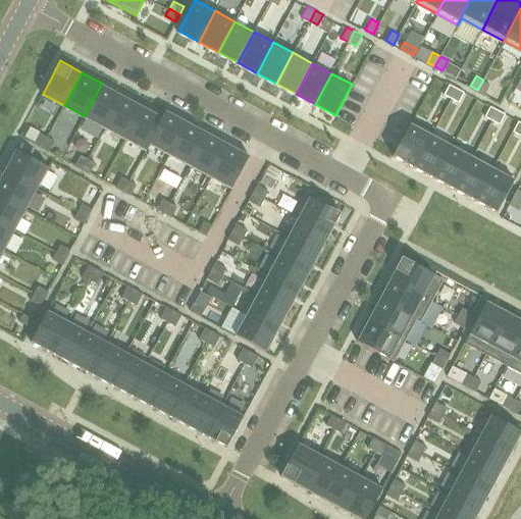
[(483,80),(477,90),(485,94),(490,84),(483,80)]
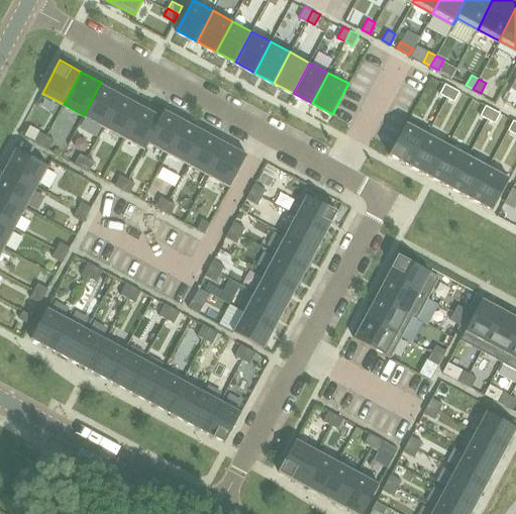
[(104,126),(121,93),(101,82),(84,115),(104,126)]
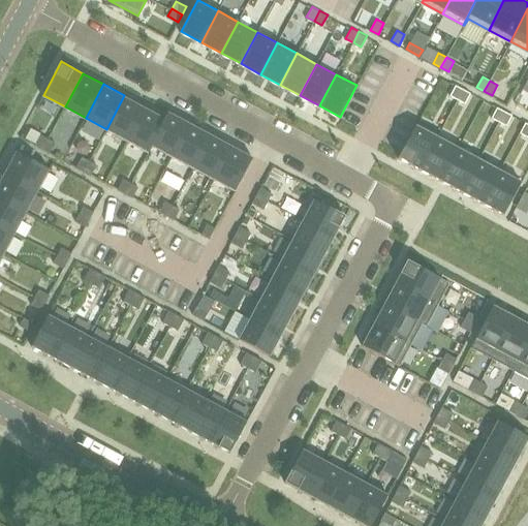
[(456,84),(451,94),(458,98),(463,88),(456,84)]
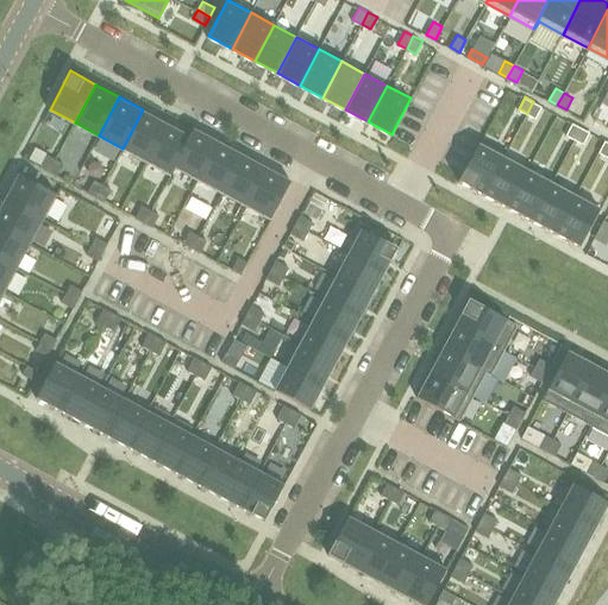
[(533,101),(527,113),(536,118),(543,106),(533,101)]
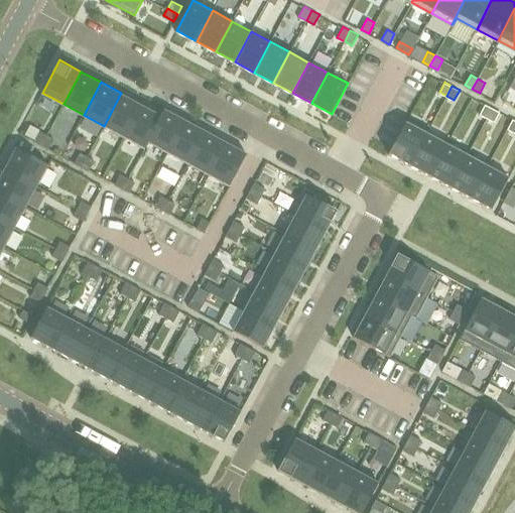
[(124,136),(141,104),(121,93),(104,126),(124,136)]
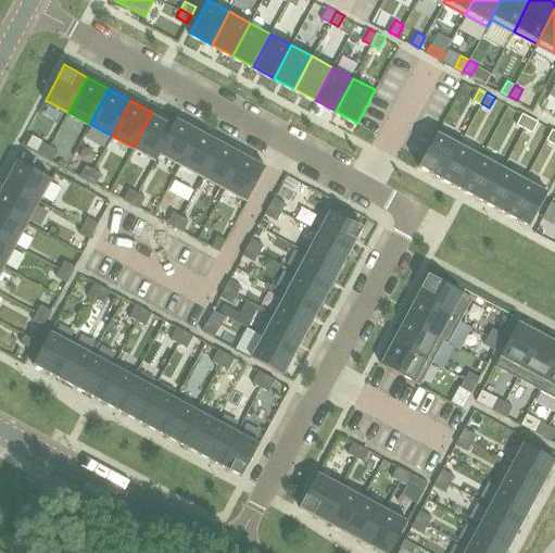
[(522,111),(517,123),(525,126),(531,115),(522,111)]
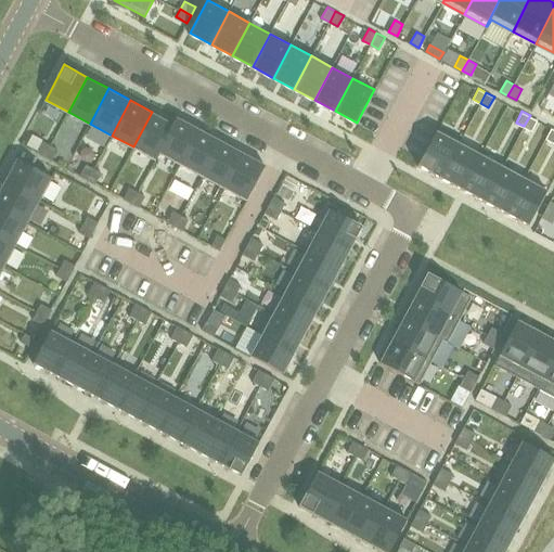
[(133,146),(155,158),(178,116),(177,116),(172,123),(152,112),(133,146)]
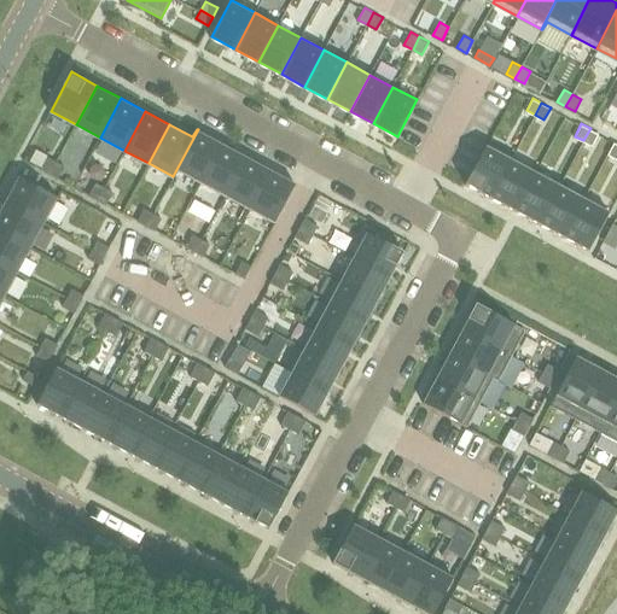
[(591,128),(583,140),(592,145),(599,133),(591,128)]
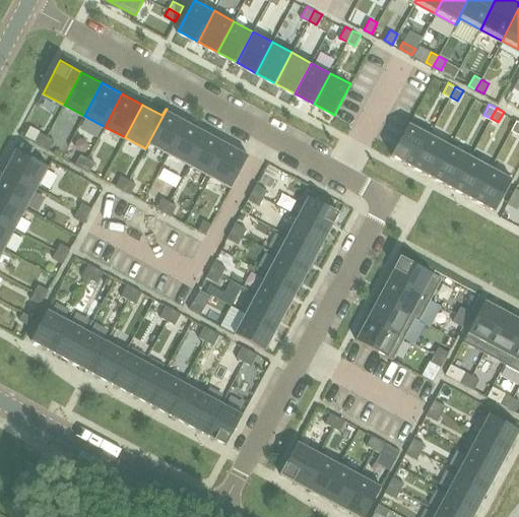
[(187,120),(167,109),(145,148),(146,149),(149,142),(169,153),(187,120)]
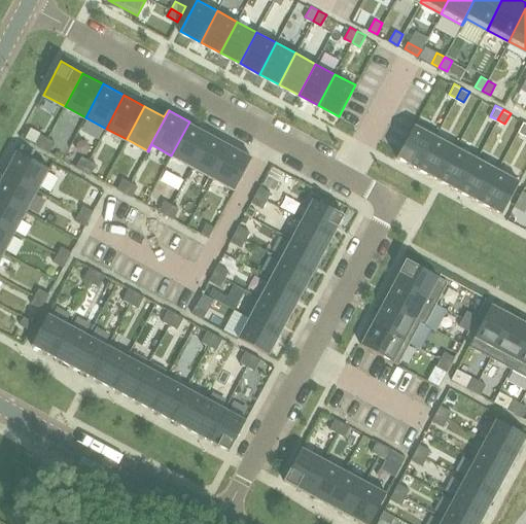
[(189,121),(171,155),(191,166),(210,133),(189,121)]
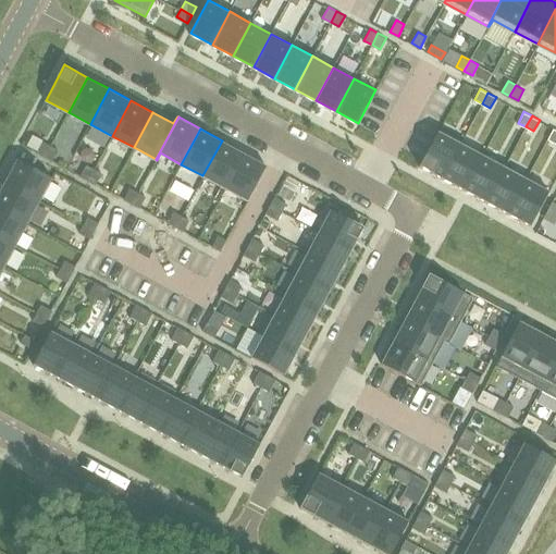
[(424,157),(420,164),(443,176),(461,143),(439,131),(424,157)]
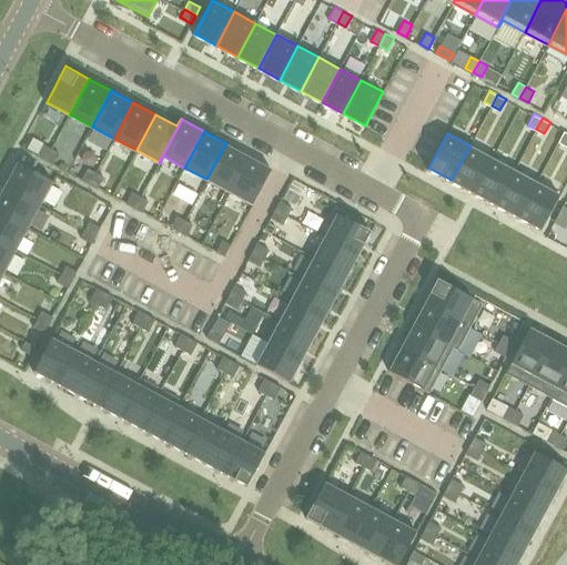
[(44,142),(38,153),(46,158),(52,147),(44,142)]
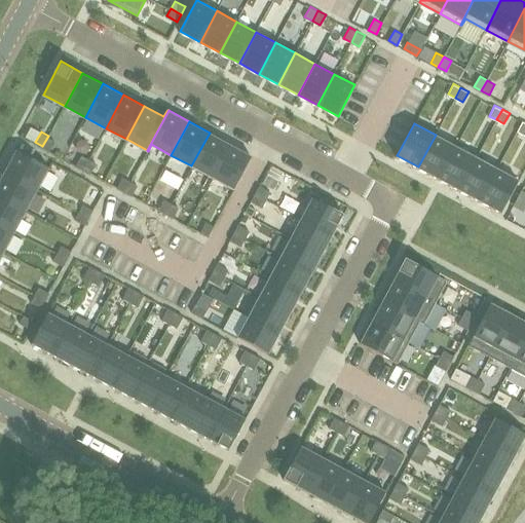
[(213,177),(230,144),(210,133),(191,165),(213,177)]
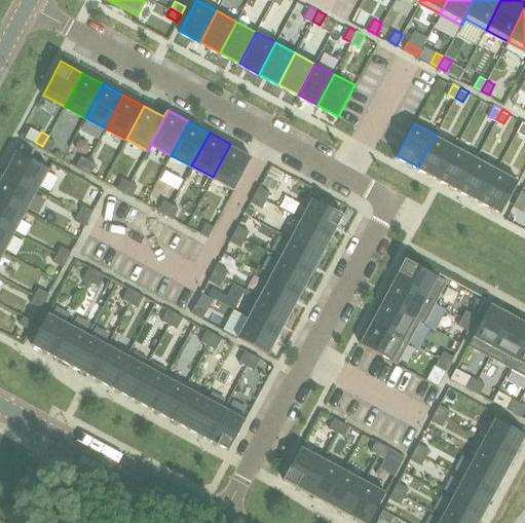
[(436,135),(418,166),(439,178),(456,146),(436,135)]
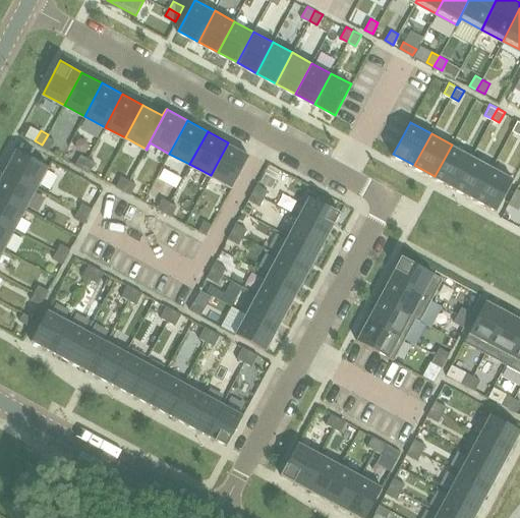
[(48,134),(42,145),(50,149),(55,138),(48,134)]
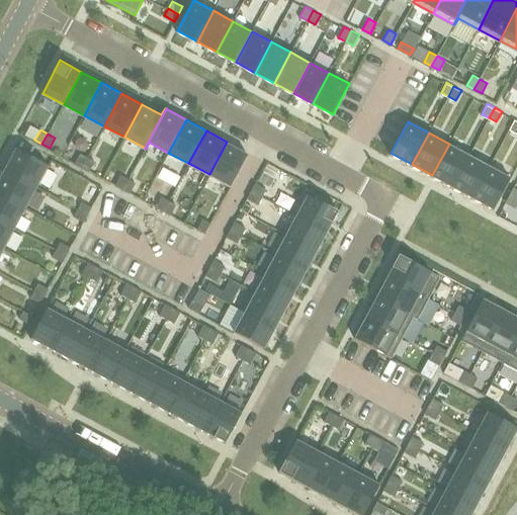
[(227,142),(209,174),(231,185),(248,153),(227,142)]
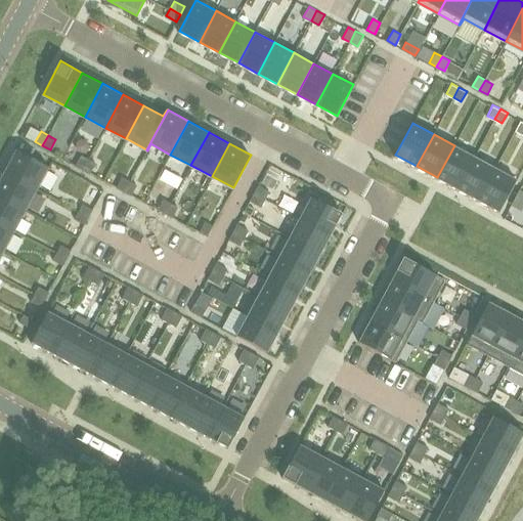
[(454,145),(437,177),(458,188),(475,156),(454,145)]
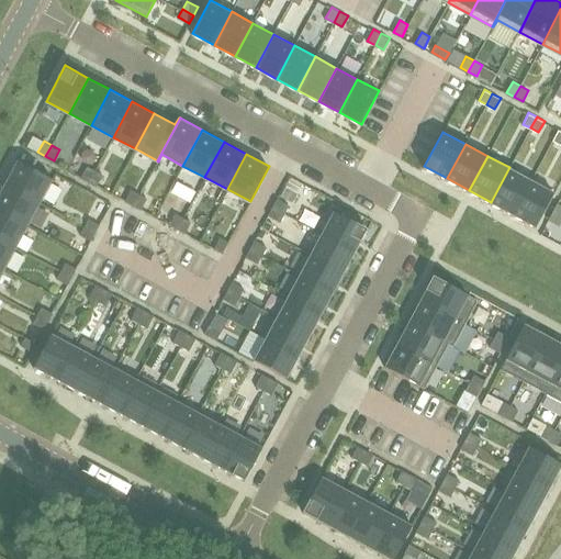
[(41,202),(53,179),(18,159),(6,182),(41,202)]
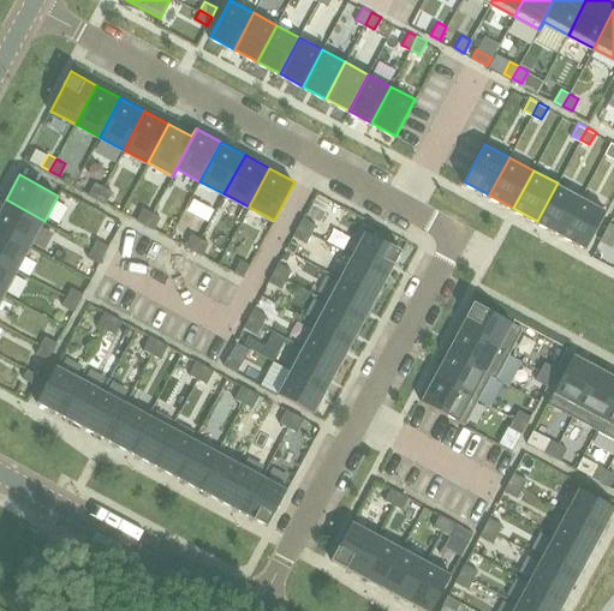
[(96,180),(89,192),(99,197),(105,185),(96,180)]
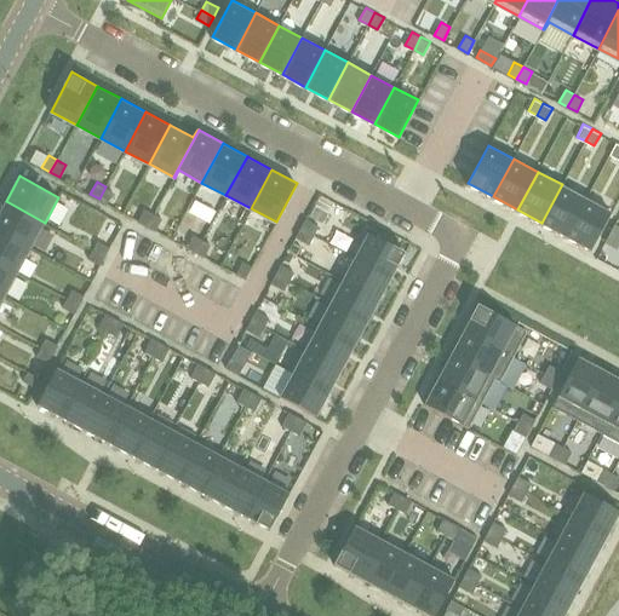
[(562,184),(542,223),(566,236),(586,197),(562,184)]
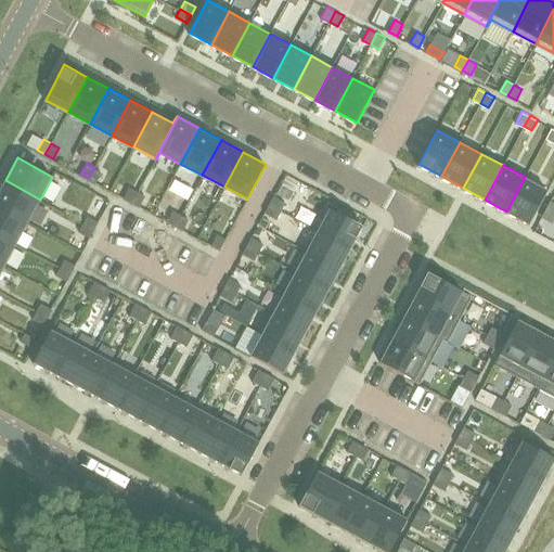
[(94,167),(89,178),(97,182),(102,171),(94,167)]
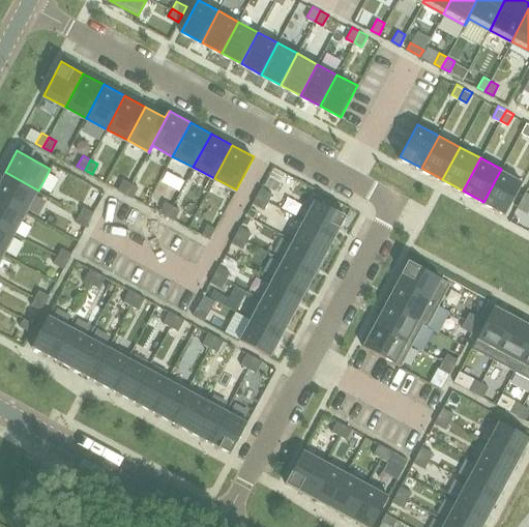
[(501,169),(483,202),(505,213),(523,180),(501,169)]
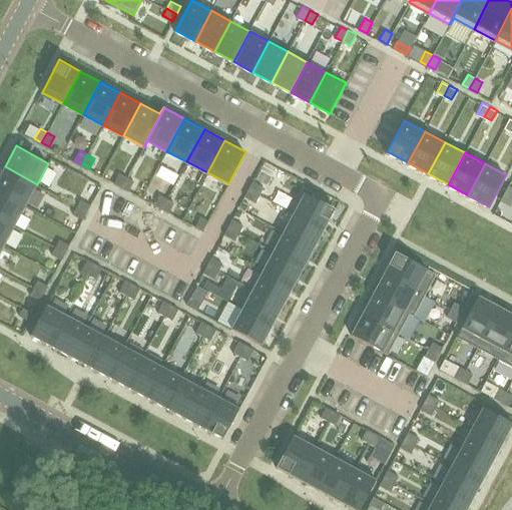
[(0,174),(0,189),(26,204),(37,184),(5,166),(0,174)]
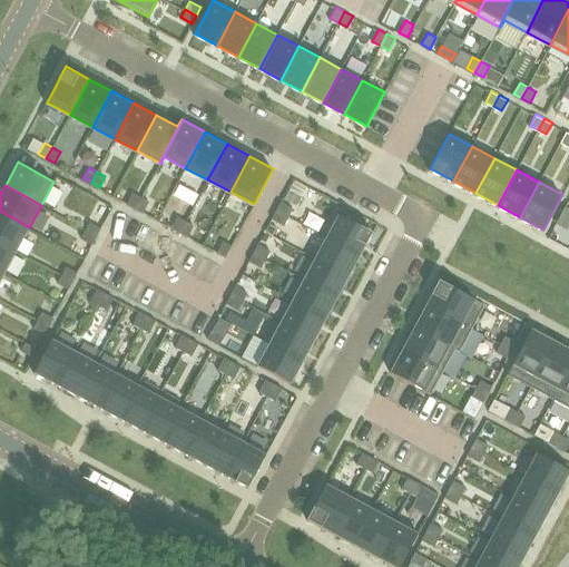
[(290,187),(285,196),(296,203),(302,194),(290,187)]
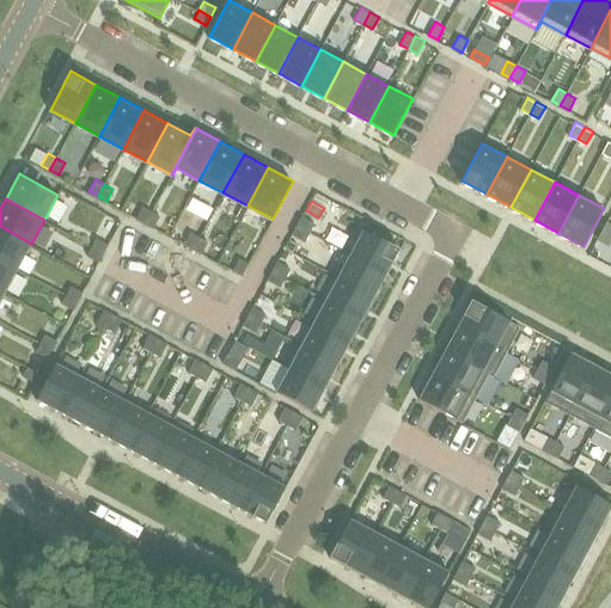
[(144,206),(136,217),(146,222),(152,210),(144,206)]
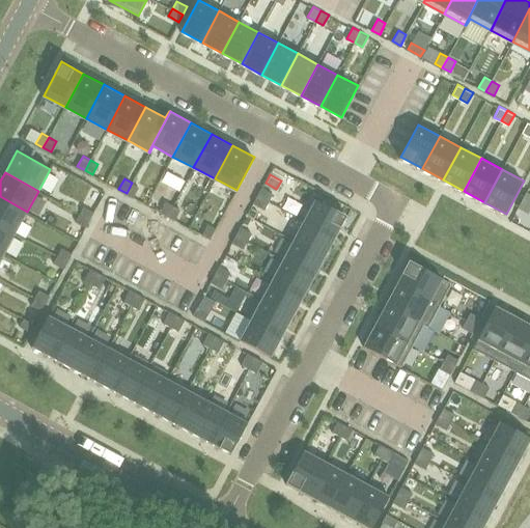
[(132,183),(127,193),(134,196),(139,186),(132,183)]
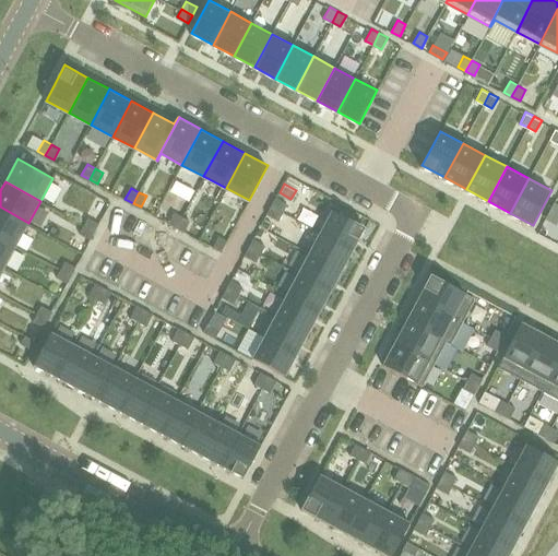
[(276,197),(271,204),(284,211),(288,203),(276,197)]
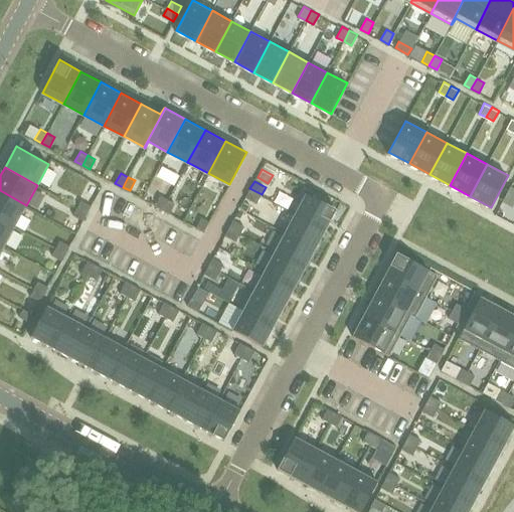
[(249,188),(245,196),(258,202),(262,194),(249,188)]
